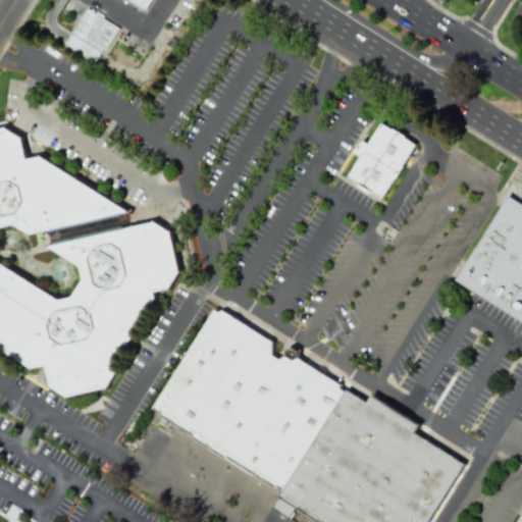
[(126,0),(152,0),(145,11),(126,0)]
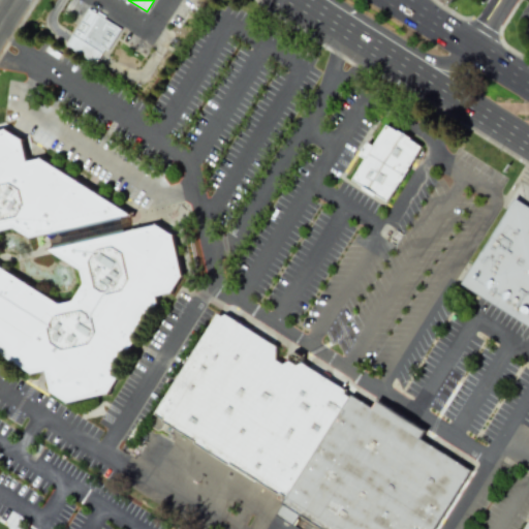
[(88,9),(65,44),(95,64),(118,29),(88,9)]
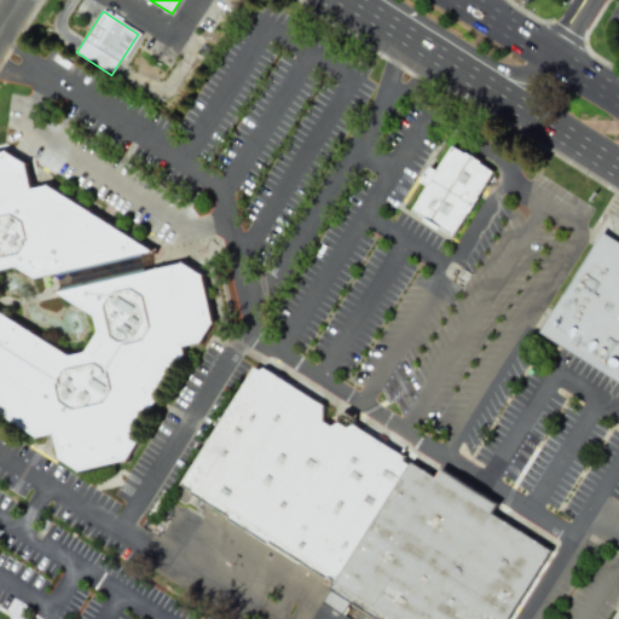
[(451,146),(491,171),(452,233),(412,209),(427,186),(421,181),(431,166),(438,171),(451,146)]
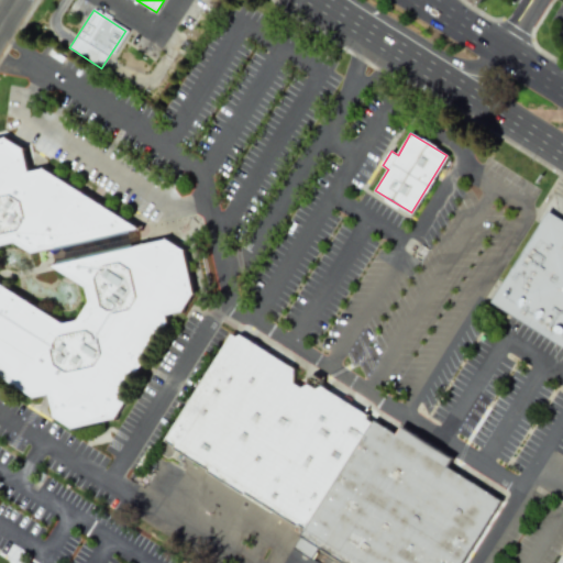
[(30,172),(43,168),(142,229),(32,253),(15,242),(1,245),(0,246),(0,283),(63,323),(78,321),(89,304),(85,287),(52,266),(166,240),(184,251),(194,294),(183,311),(166,315),(172,327),(116,418),(73,429),(54,417),(50,394),(34,397),(0,375),(0,138),(6,136),(24,147),(30,172)]
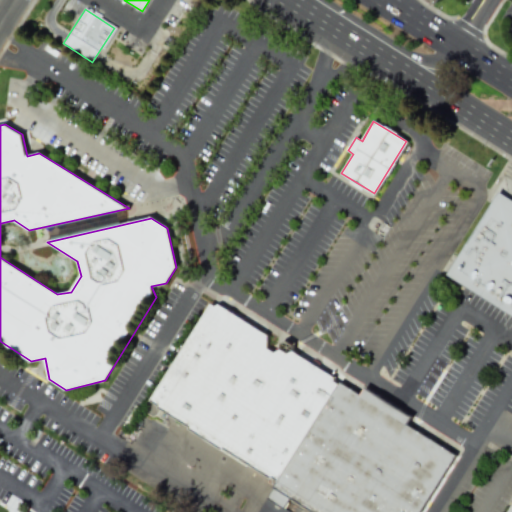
[(511,315),(447,274),(499,191),(511,199),(511,315)]
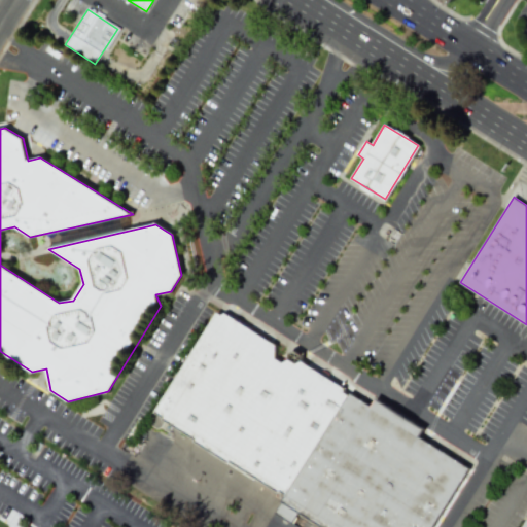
[(219,313),(155,410),(283,496),(347,393),(219,313)]
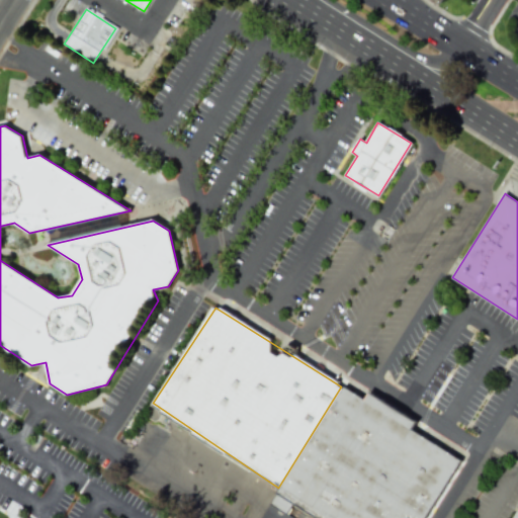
[(345,386),(365,399),(371,392),(418,423),(414,429),(461,460),(425,517),(291,517),(270,505),(345,386)]
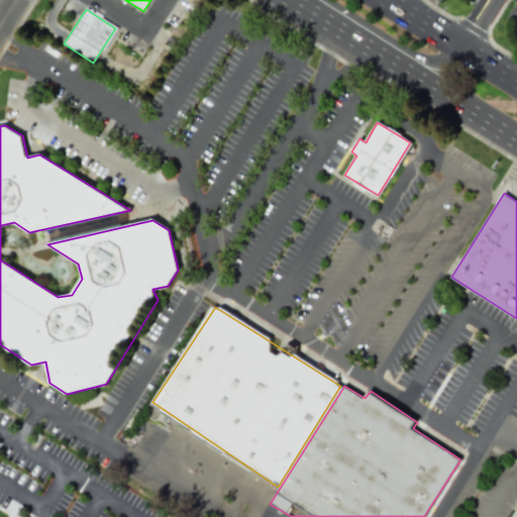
[(508,516),(516,503),(516,516),(508,516)]
